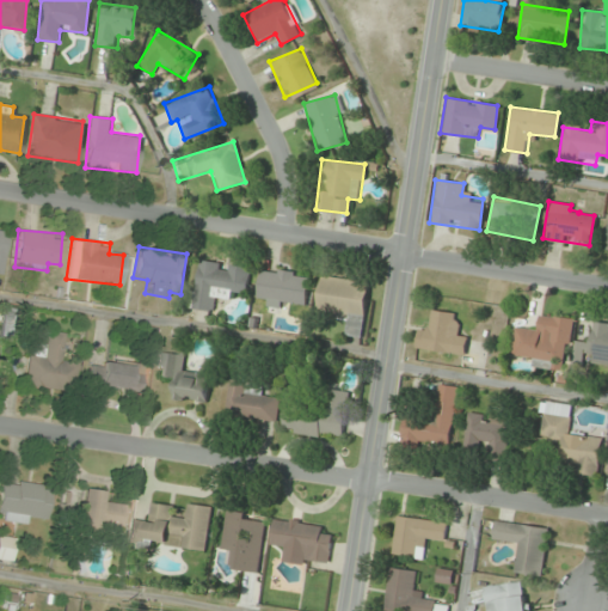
[(244,292),(247,266),(195,258),(188,309),(209,311),(212,299),(229,301),(231,291),(244,292)]
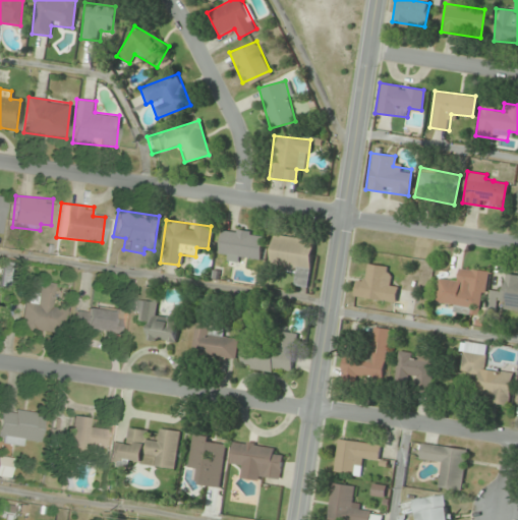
[(263,233),(220,227),(216,255),(259,262),(263,233)]
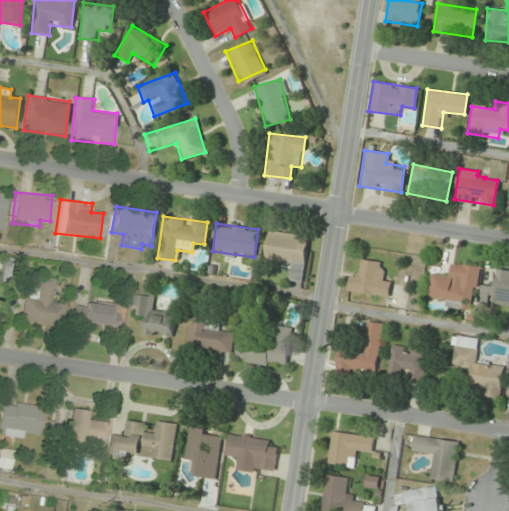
[(308,236),(267,230),(262,262),(287,266),(285,280),(301,283),(308,236)]
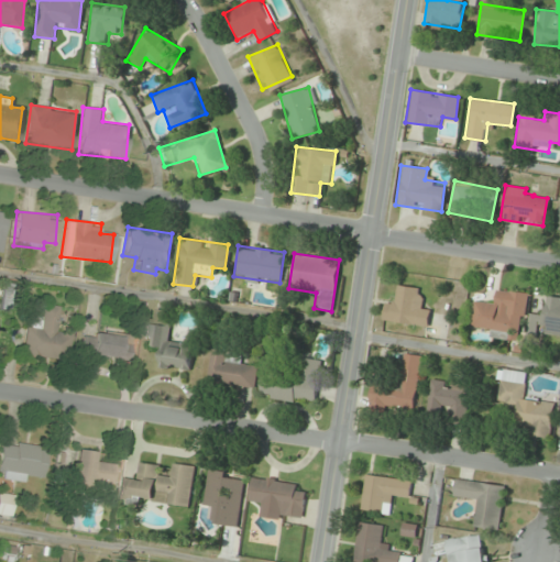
[(427,326),(429,304),(418,301),(420,288),(396,285),(395,298),(384,297),(381,320),(427,326)]
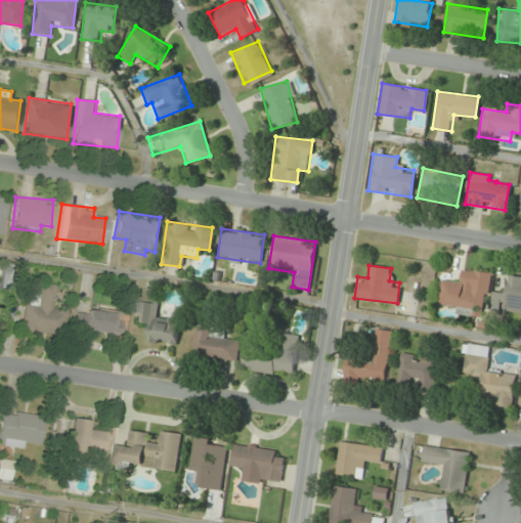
[(490,272),(460,268),(459,279),(439,276),(436,302),(456,304),(454,313),(484,317),(490,272)]
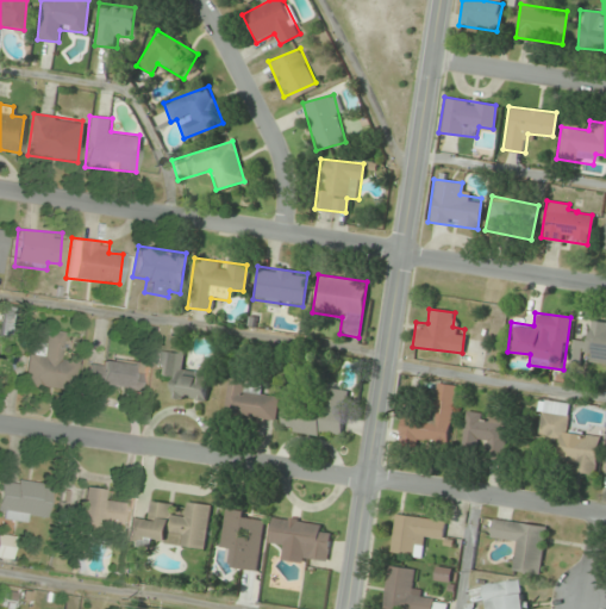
[(582,359),(605,362),(605,322),(589,319),(582,359)]
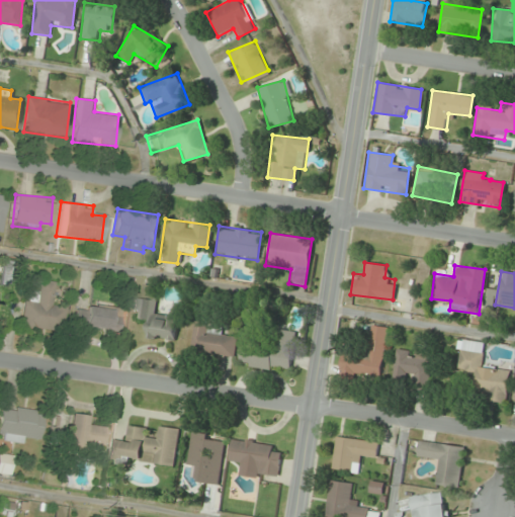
[(18,326),(60,331),(63,306),(50,305),(53,280),(36,278),(35,289),(23,287),(18,326)]
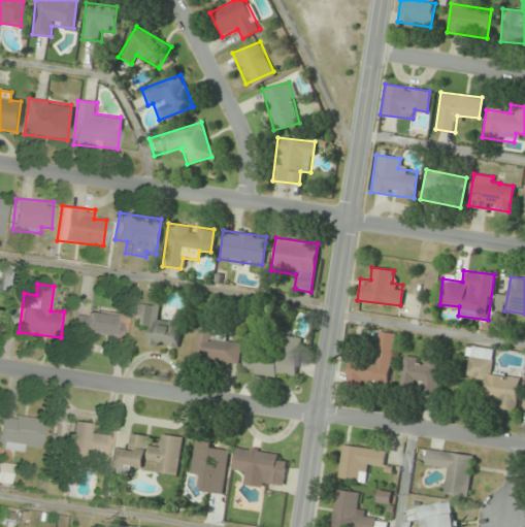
[(158,291),(143,290),(142,299),(134,298),(132,316),(140,317),(139,325),(149,326),(146,344),(176,347),(179,322),(155,320),(158,291)]
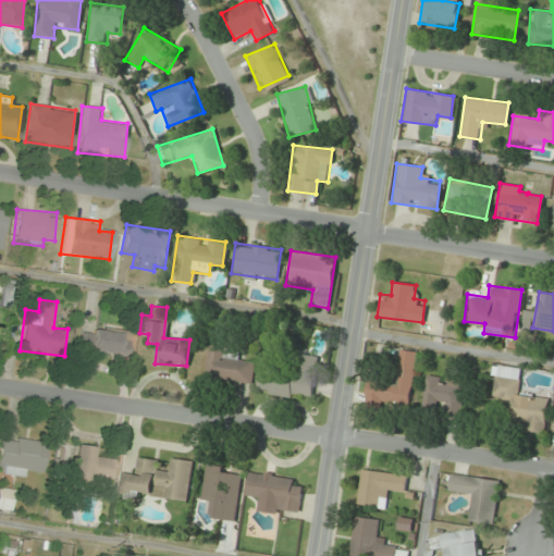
[(128,333),(81,325),(77,348),(125,355),(128,333)]
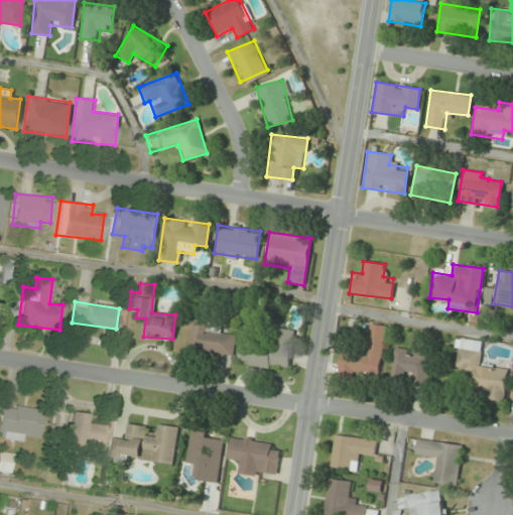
[(231,355),(233,335),(218,334),(219,323),(190,319),(186,350),(231,355)]
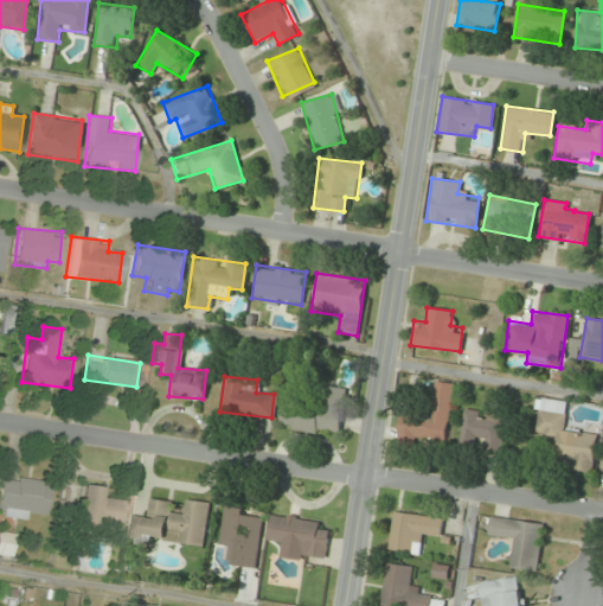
[(451,382),(431,380),(427,415),(398,413),(395,440),(444,446),(451,382)]
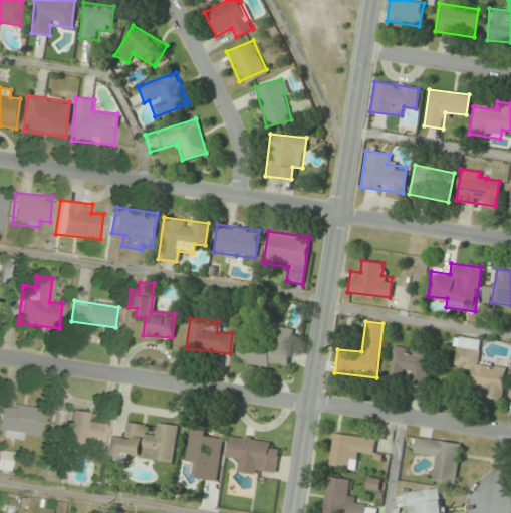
[(234,361),(286,368),(291,328),(269,325),(267,342),(237,338),(234,361)]
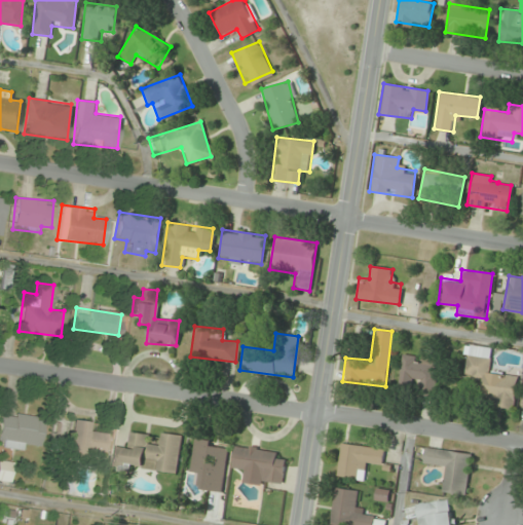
[(517,375),(487,371),(490,347),(467,344),(462,377),(481,380),(479,396),(493,398),(491,407),(512,409),(517,375)]
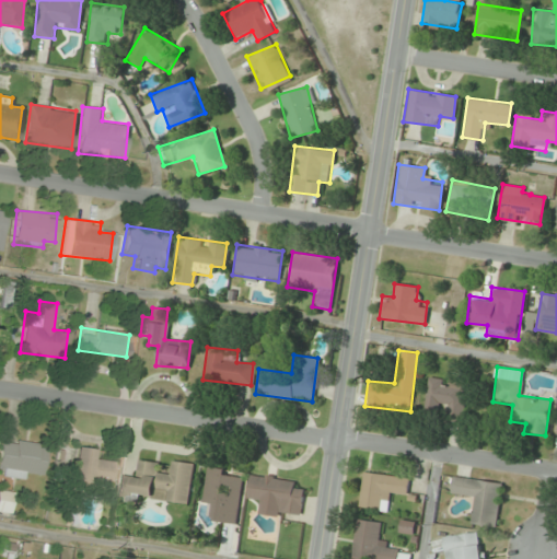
[(445,420),(461,421),(465,381),(427,376),(424,407),(447,409),(445,420)]
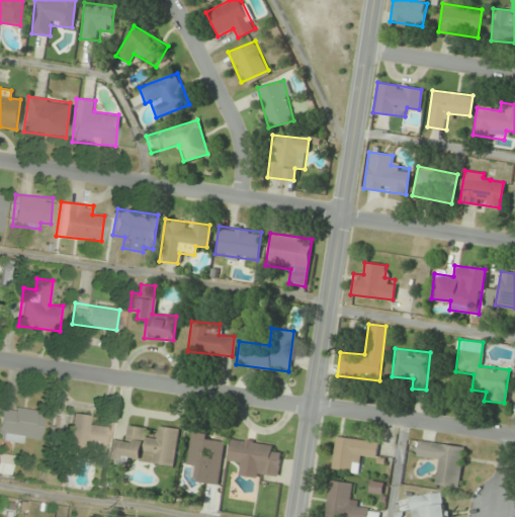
[(0,439),(39,439),(39,407),(0,407),(0,439)]
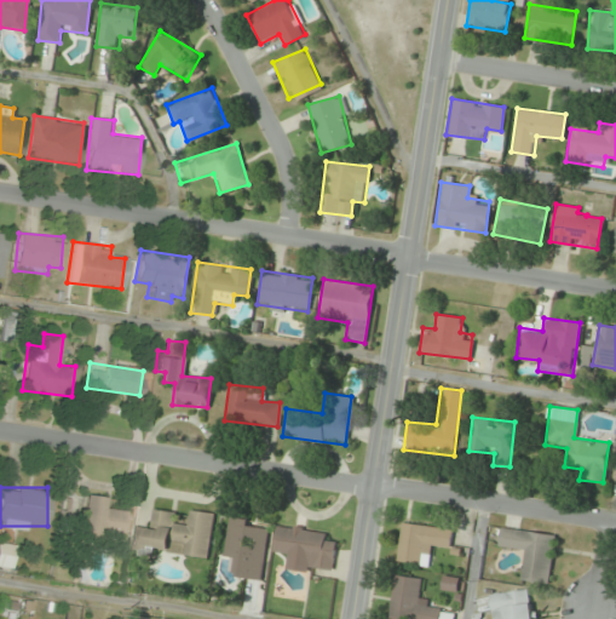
[(124,510),(102,508),(103,497),(81,494),(76,537),(99,539),(99,532),(120,534),(124,510)]
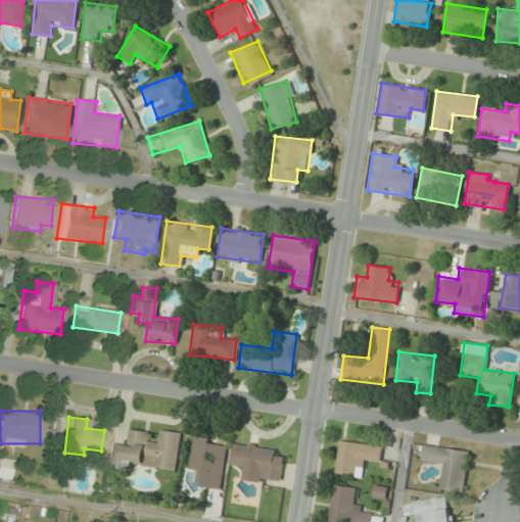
[(107,462),(175,470),(179,432),(157,430),(156,440),(145,438),(146,430),(126,428),(124,444),(109,442),(107,462)]
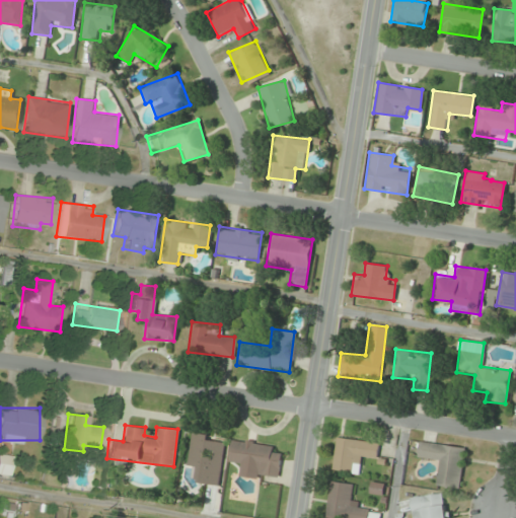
[(195,482),(218,486),(225,438),(190,433),(186,465),(198,467),(195,482)]
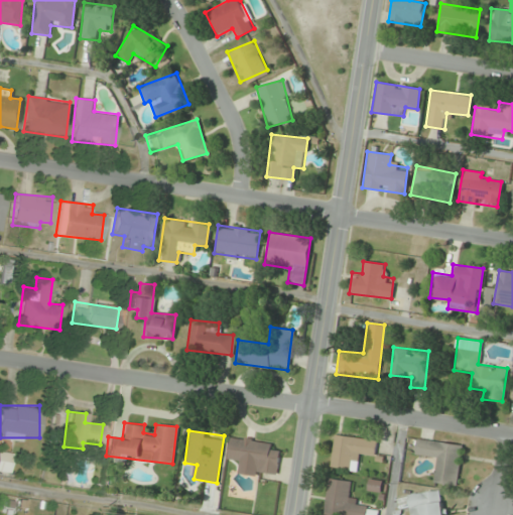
[(375,439),(334,433),(329,467),(357,471),(360,453),(373,455),(375,439)]
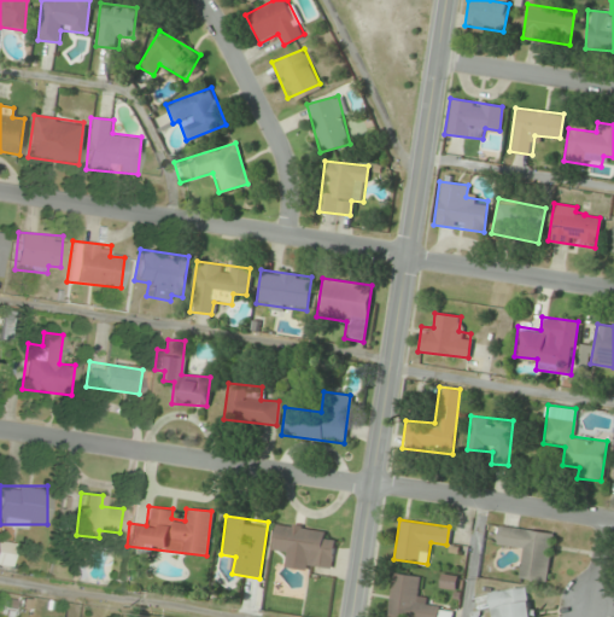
[(323,531),(275,522),(269,549),(285,552),(284,562),(328,570),(334,541),(322,539),(323,531)]
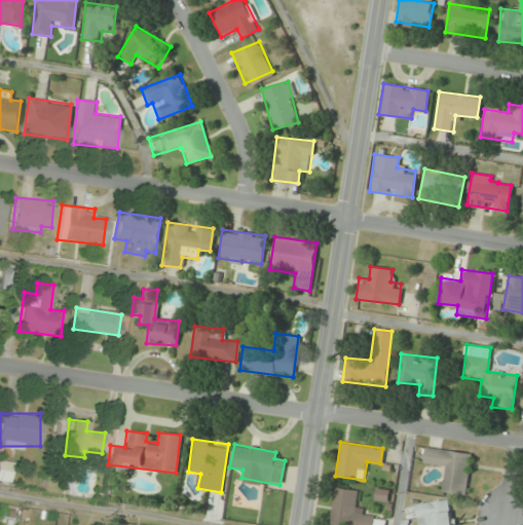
[(443,466),(441,491),(464,493),(470,452),(422,447),(420,463),(443,466)]
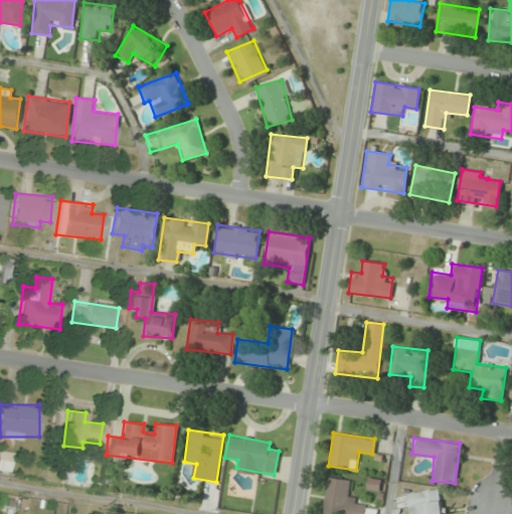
[(0,470),(8,471),(10,452),(0,450),(0,470)]
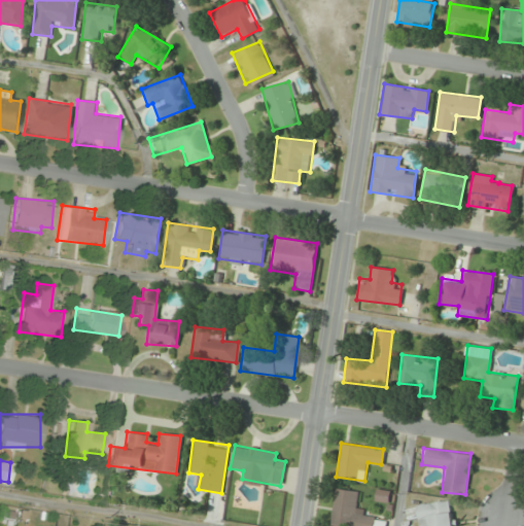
[(327,525),(383,525),(384,522),(372,521),(373,513),(353,510),(355,490),(334,487),(327,525)]
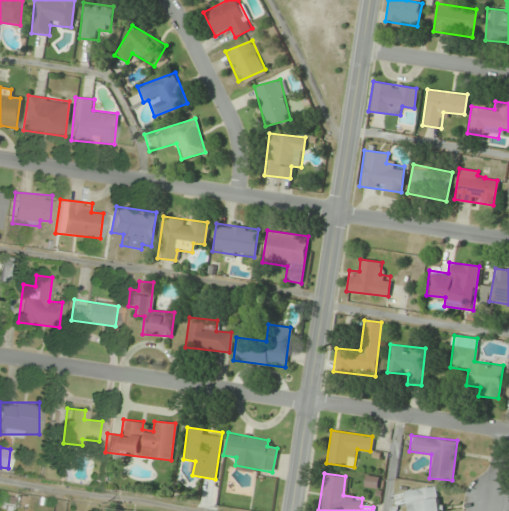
[(403,490),(405,510),(441,510),(438,485),(403,490)]
